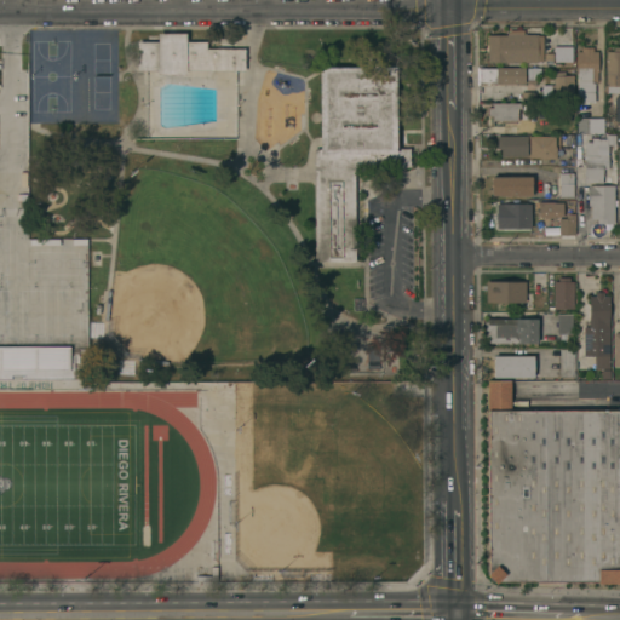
[(486,63),(487,35),(505,35),(505,32),(514,33),(514,34),(537,35),(541,35),(541,62),(537,62),(537,63),(486,63)]
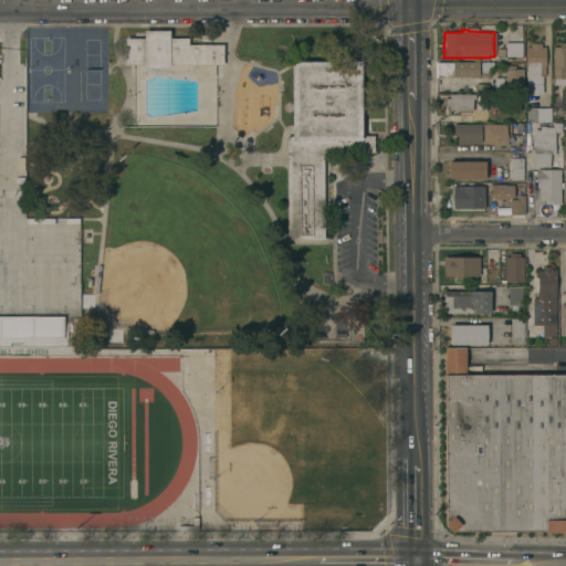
[(126,38),(145,38),(145,31),(170,31),(170,38),(188,38),(188,44),(222,44),(222,65),(126,65),(126,38)]
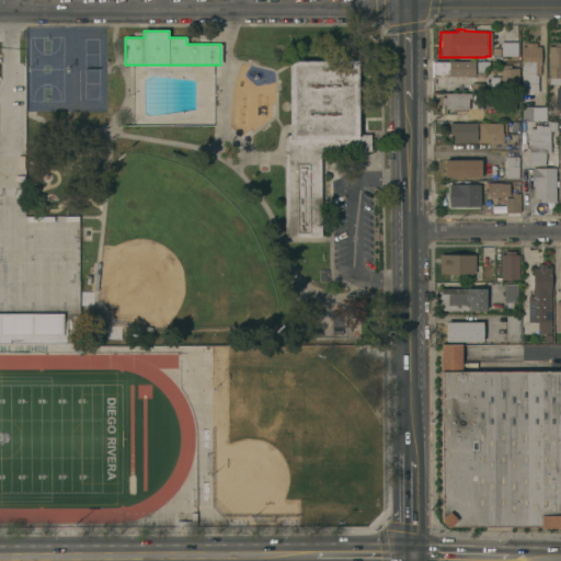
[(516,43),(516,56),(501,56),(501,43),(516,43)]
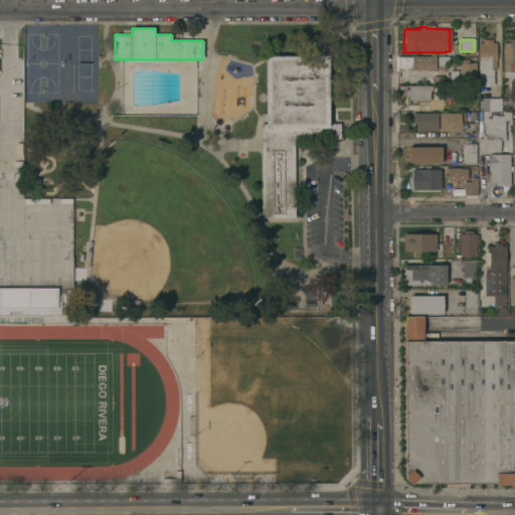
[(478,43),(482,43),(482,39),(492,39),(492,43),(496,42),(496,60),(495,60),(495,67),(493,67),(493,84),(478,84),(478,43)]
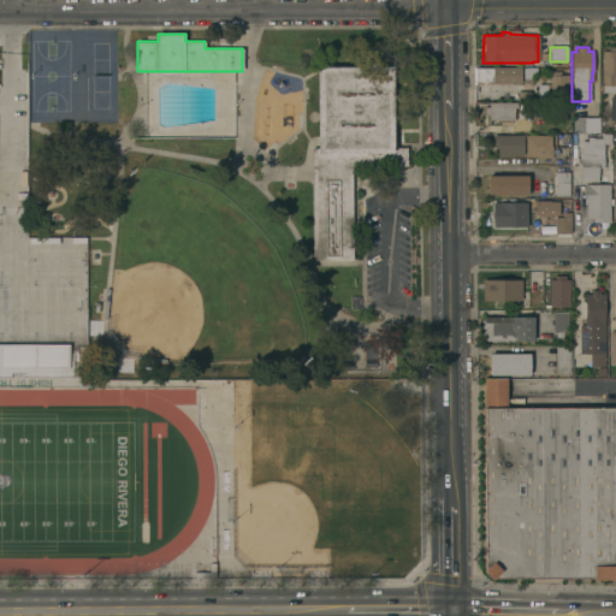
[(600,51),(609,51),(609,47),(615,47),(615,83),(615,86),(602,86),(600,51)]
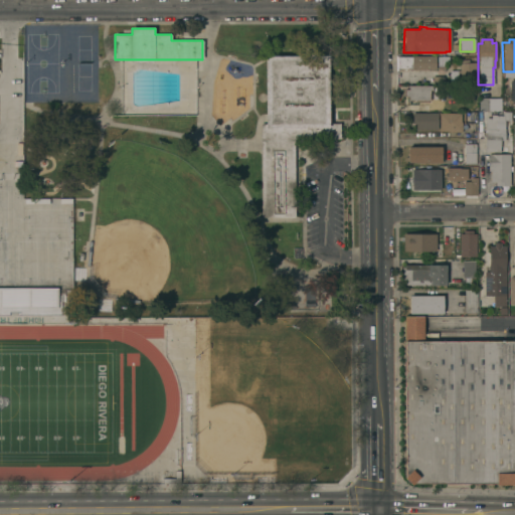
[(261,123),(265,123),(265,55),(328,54),(329,122),(340,122),(340,138),(294,138),(295,217),(261,217),(261,123)]
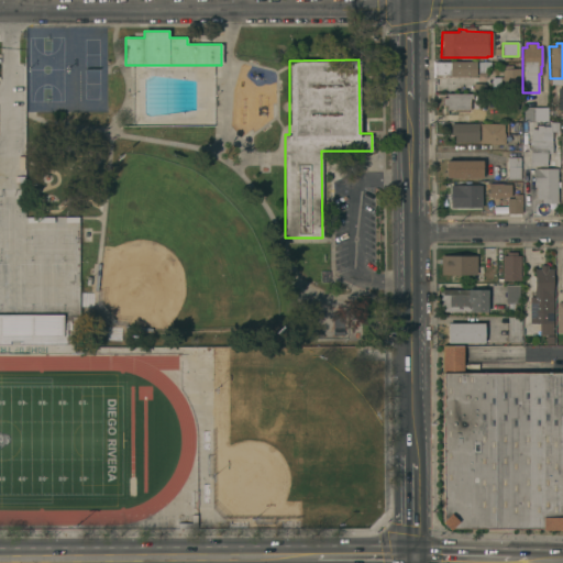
[(476,62),(476,76),(450,76),(451,75),(434,75),(434,62),(450,62),(476,62)]
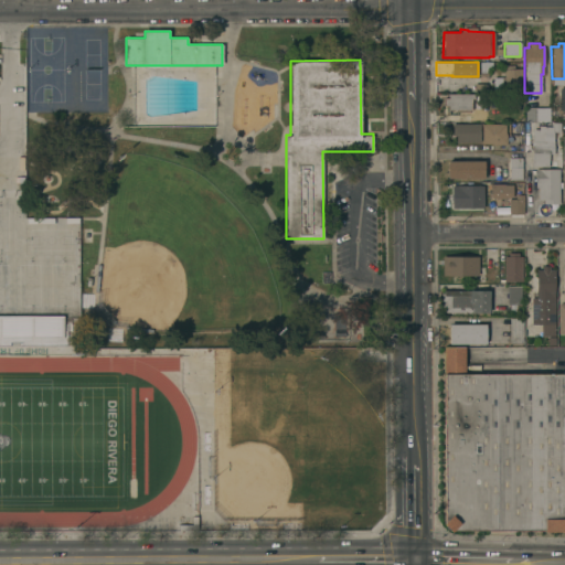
[(521,91),(500,91),(500,78),(503,78),(503,65),(513,65),(513,68),(521,68),(521,91)]
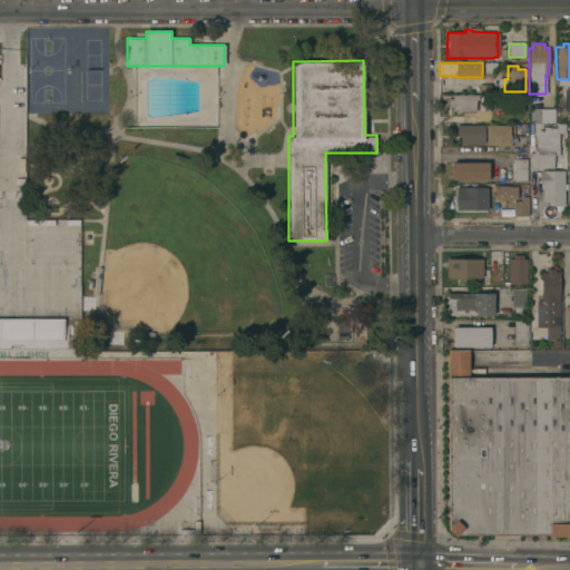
[(478,96),(478,100),(474,100),(474,112),(451,111),(451,108),(448,108),(448,99),(451,99),(451,95),(478,96)]
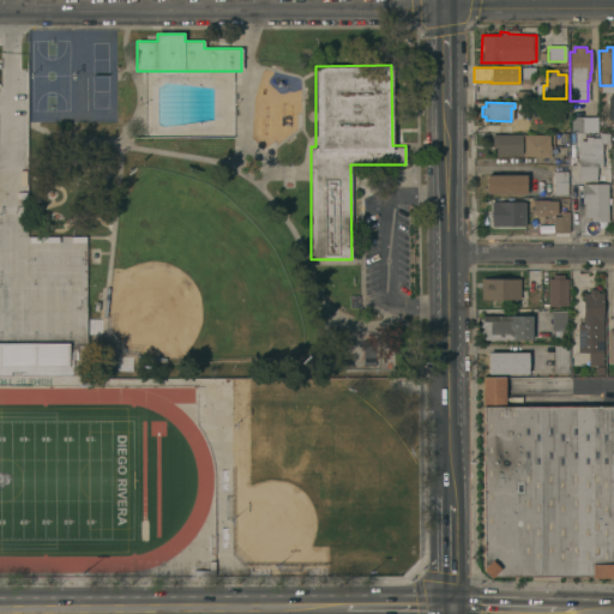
[(570,132),(570,118),(597,118),(597,132),(570,132)]
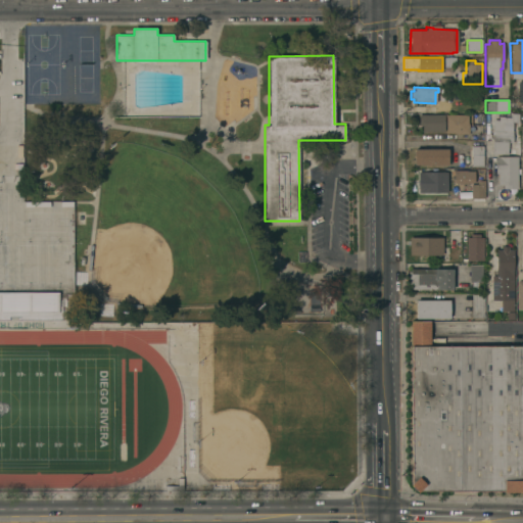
[(444,114),(444,132),(421,132),(421,125),(418,125),(418,114),(444,114)]
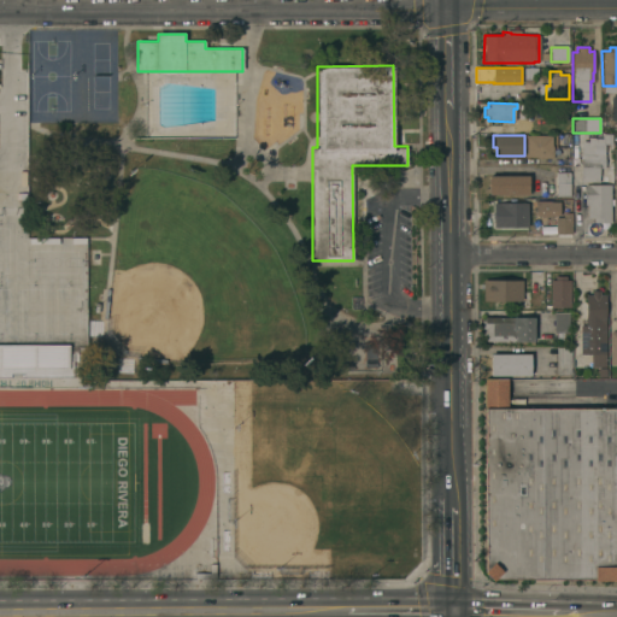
[(551,135),(551,146),(552,146),(552,158),(535,158),(535,157),(526,157),(526,135),(551,135)]
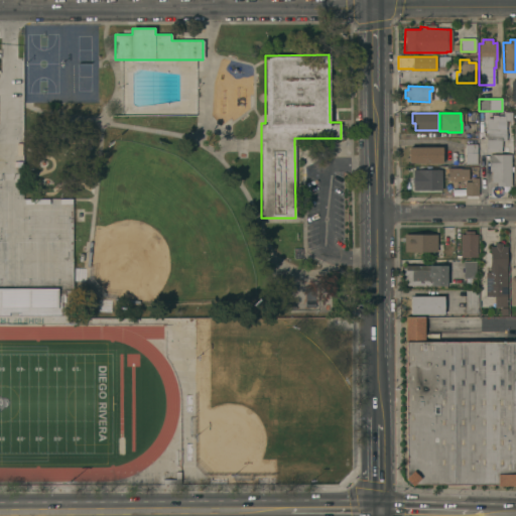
[(499,152),(496,153),(488,152),(485,152),(485,120),(492,120),(492,115),(497,115),(497,116),(503,116),(503,113),(511,113),(511,121),(505,121),(505,130),(506,130),(506,137),(501,137),(501,152),(499,152)]
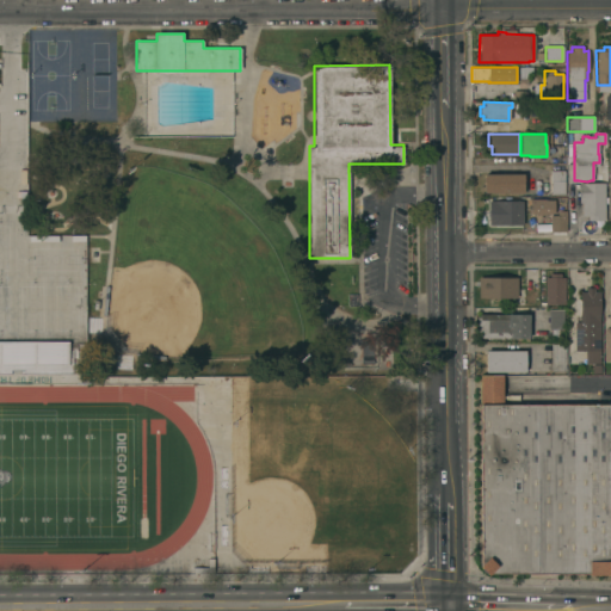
[(550,171),(563,171),(563,195),(550,195),(550,171)]
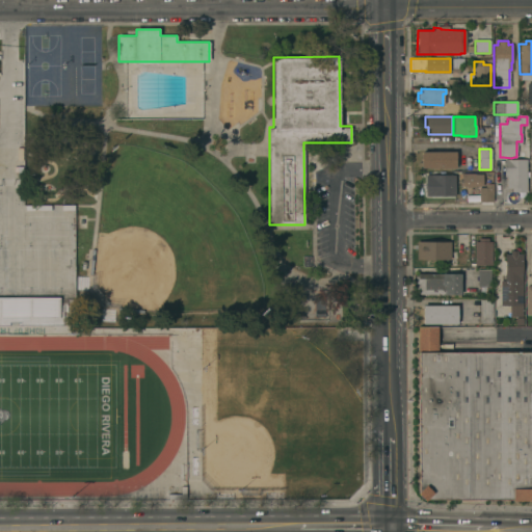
[(455,153),(455,169),(421,169),(421,153),(455,153)]
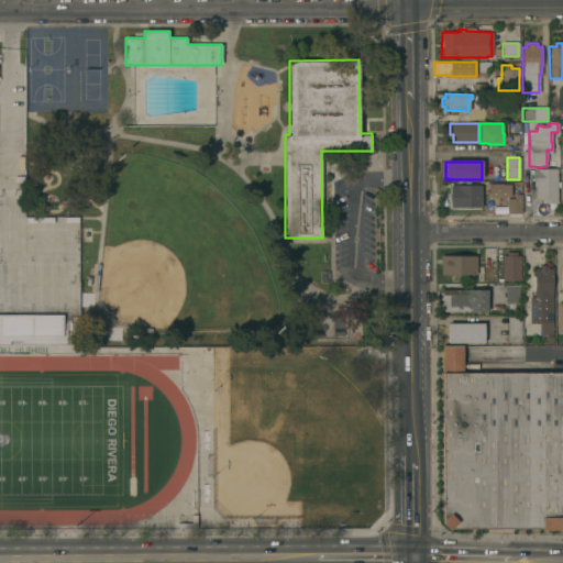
[(556,203),(541,203),(541,199),(536,199),(536,187),(532,187),(532,168),(556,168),(556,203)]
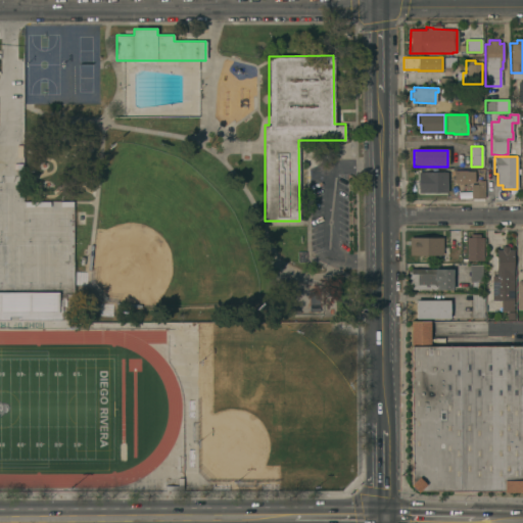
[(463,184),(463,185),(458,185),(458,184),(454,183),(454,171),(467,171),(467,172),(474,172),(474,184),(463,184)]
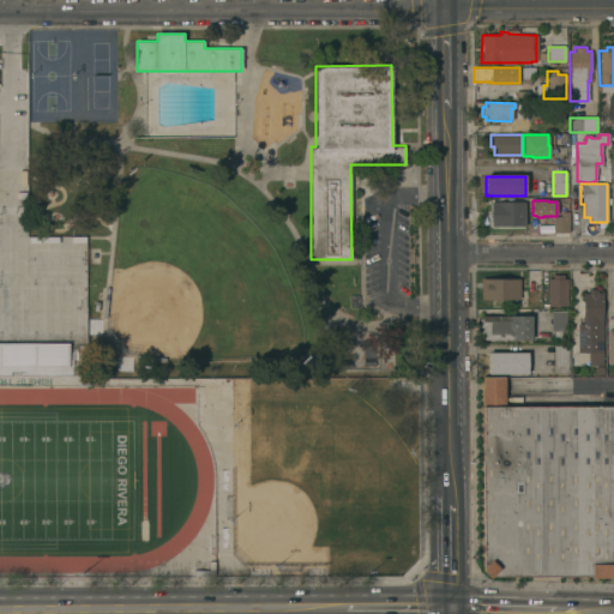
[(489,227),(489,203),(525,203),(525,212),(524,212),(524,228),(489,227)]
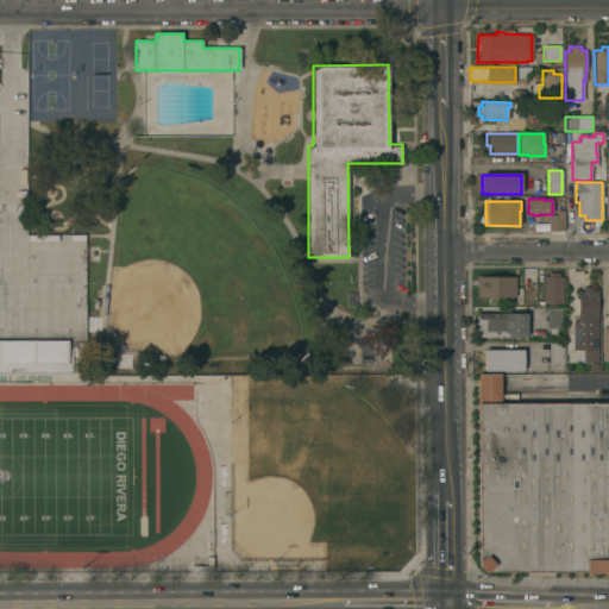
[(564,231),(547,231),(547,215),(556,215),(556,211),(564,211),(564,231)]
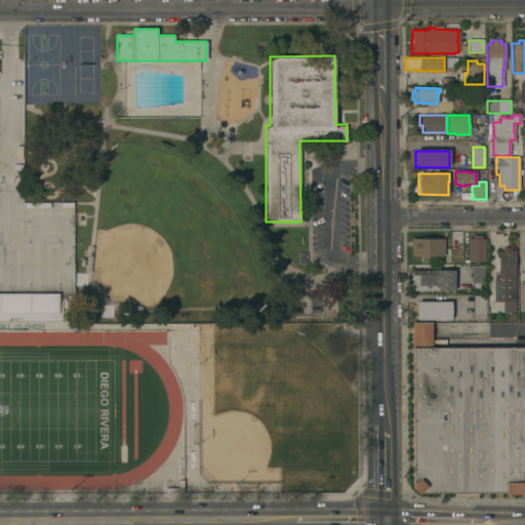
[(73,203),(0,201),(0,270),(3,270),(0,272),(0,329),(54,330),(54,318),(70,319),(73,203)]
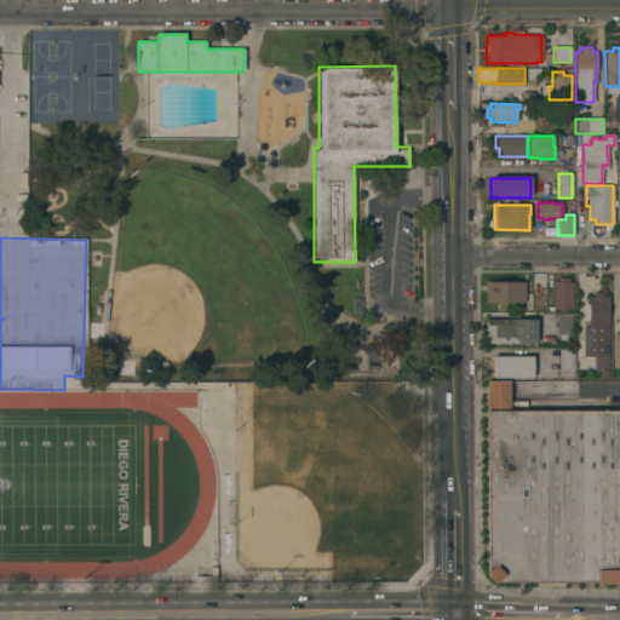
[(554,280),(557,280),(557,276),(568,277),(568,280),(573,280),(573,305),(575,305),(575,311),(572,311),(572,310),(567,310),(567,311),(560,311),(560,310),(555,310),(555,308),(552,308),(554,280)]
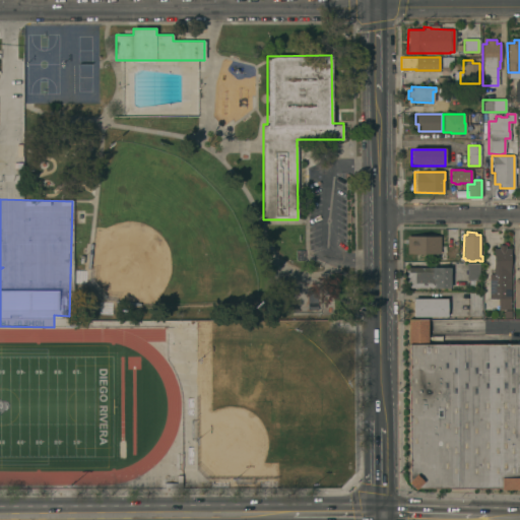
[(440,236),(440,253),(406,253),(407,236),(440,236)]
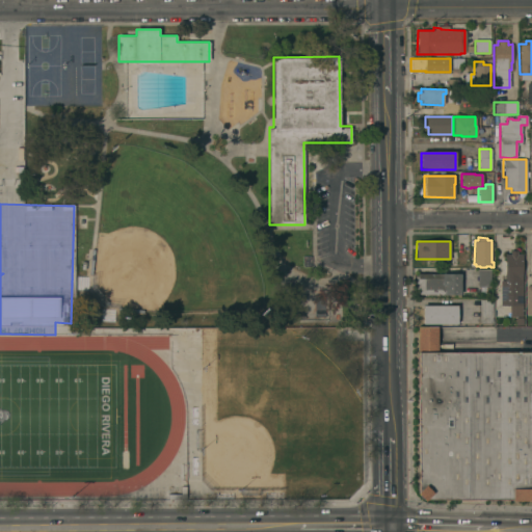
[(505,254),(510,254),(510,250),(517,250),(517,254),(522,254),(522,269),(522,281),(522,306),(523,309),(523,317),(509,316),(509,306),(500,306),(499,281),(504,281),(504,267),(505,254)]
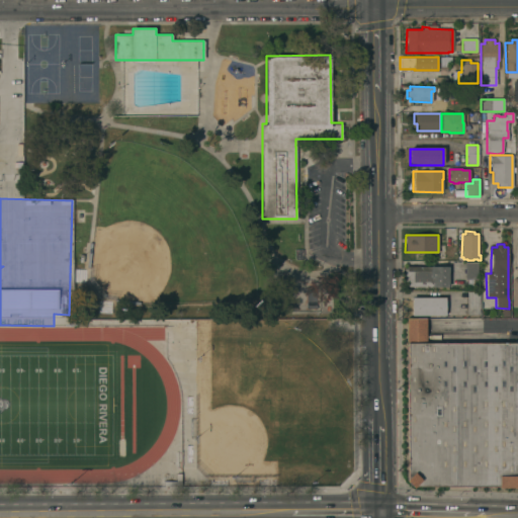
[(463,263),(477,262),(477,285),(466,285),(466,279),(464,279),(463,263)]
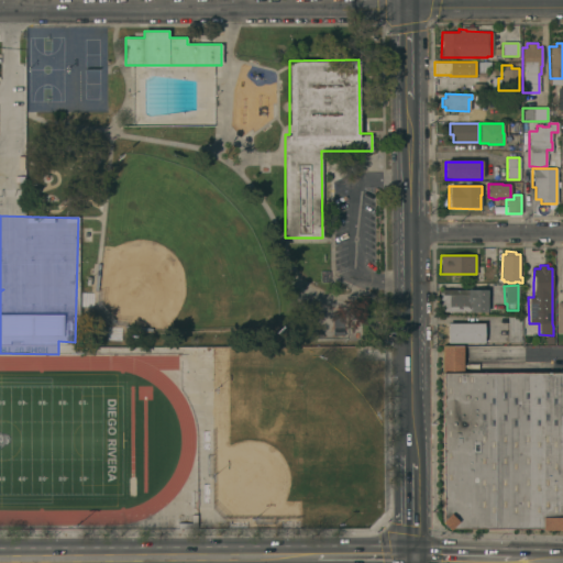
[(443,311),(443,309),(440,309),(440,297),(439,297),(439,291),(442,291),(442,289),(487,289),(486,312),(443,311)]
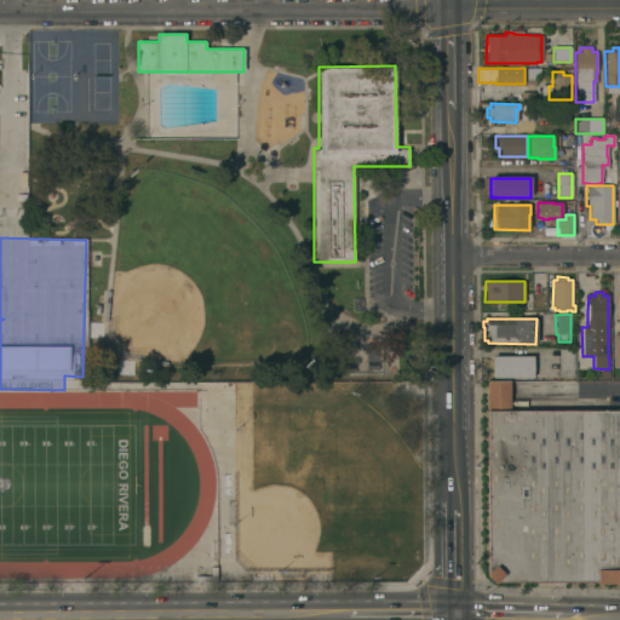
[(574,377),(558,377),(558,349),(574,349),(574,377)]
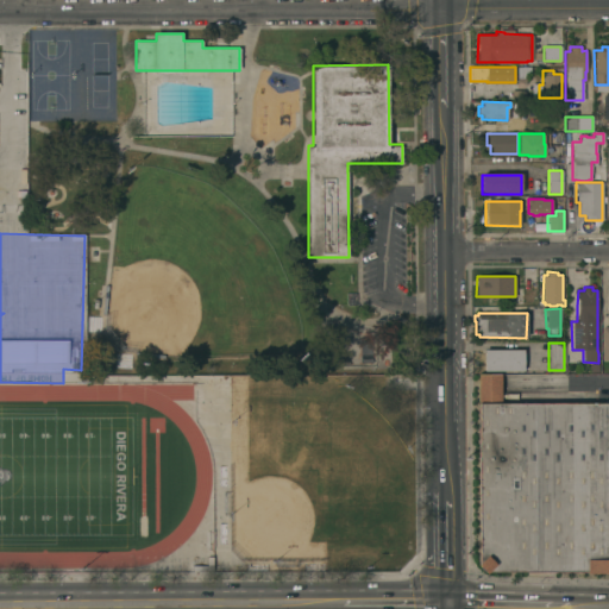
[(523,350),(523,371),(483,371),(483,350),(523,350)]
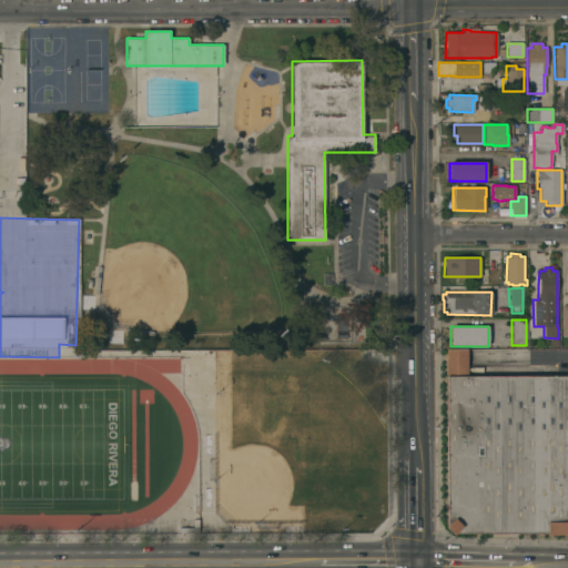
[(446,347),(467,347),(467,375),(567,375),(567,535),(565,535),(565,534),(547,534),(547,533),(455,533),(453,535),(445,526),(447,525),(446,347)]
